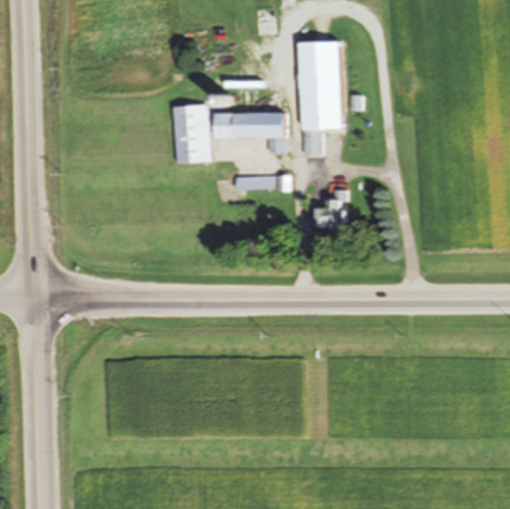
[(301,155),(319,154),(319,129),(339,128),(338,42),(299,42),(301,155)]
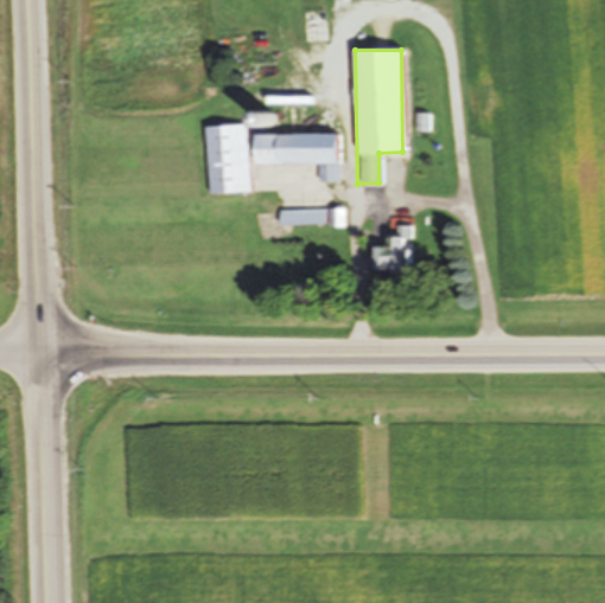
[(248,192),(246,123),(205,124),(208,193),(248,192)]
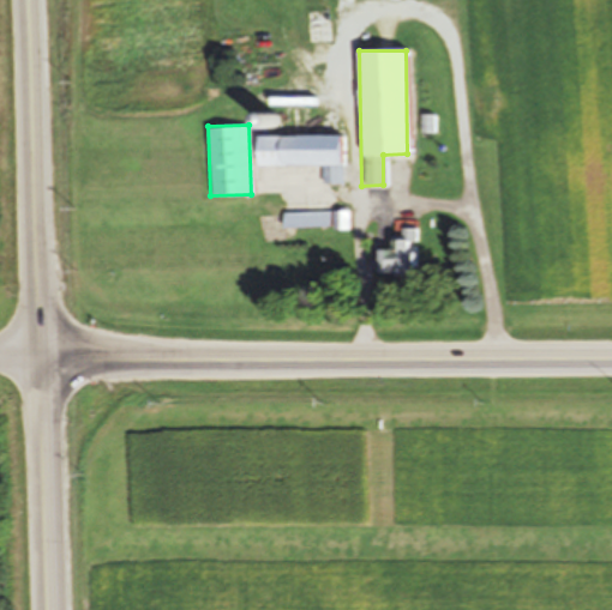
[(340,136),(258,136),(258,165),(321,165),(321,183),(340,183),(340,136)]
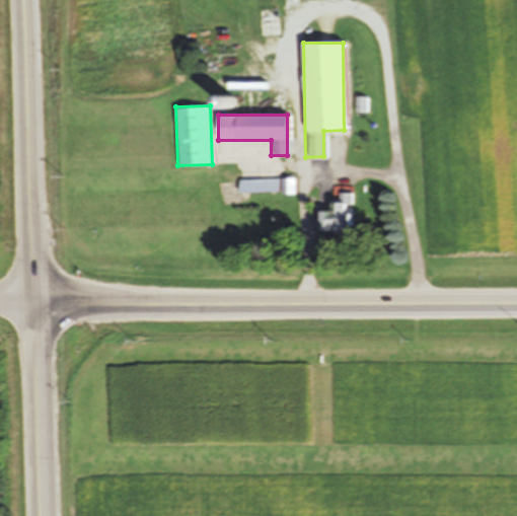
[(237,193),(276,192),(276,177),(256,178),(256,164),(226,165),(226,172),(218,172),(219,179),(236,178),(237,193)]
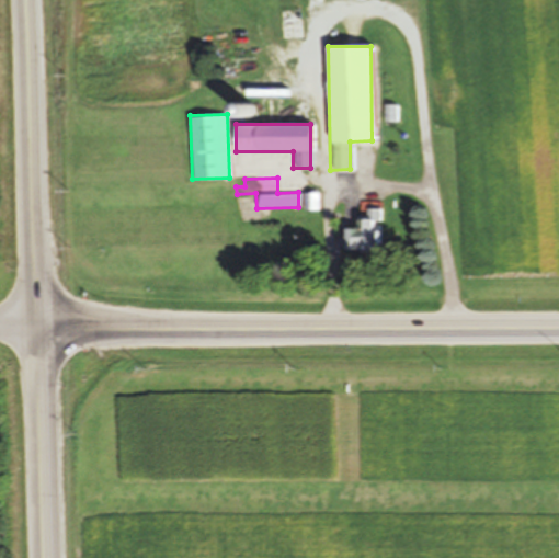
[(314,211),(314,192),(301,192),(301,211),(314,211)]
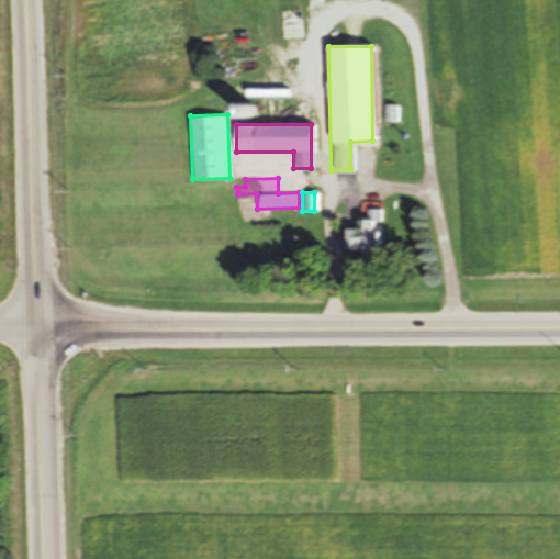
[(377,208),(347,208),(347,250),(377,250),(377,208)]
